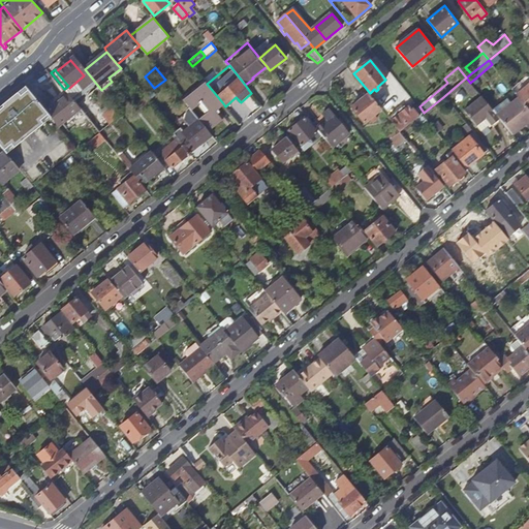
[(223,103),(207,84),(206,83),(184,100),(192,111),(203,102),(209,112),(199,119),(199,120),(209,130),(222,119),(216,112),(218,110),(217,109),(223,103)]
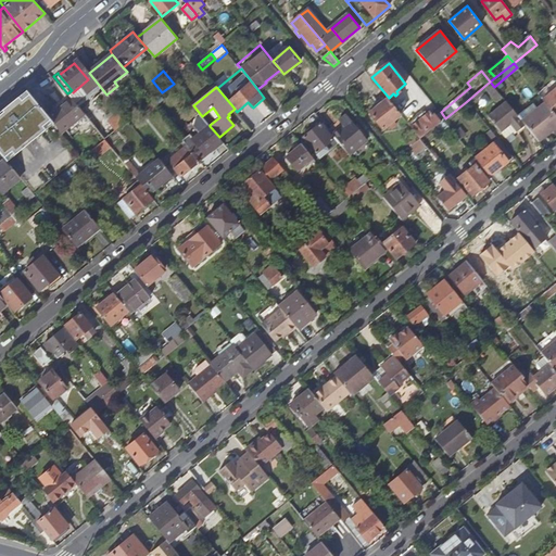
[(545,102),(555,115),(555,89),(543,100),(545,102)]
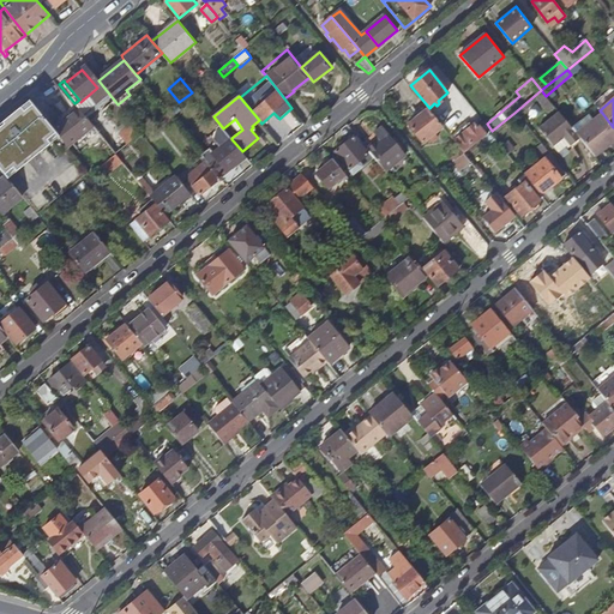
[(24,112),(32,104),(30,100),(20,107),(24,112)]
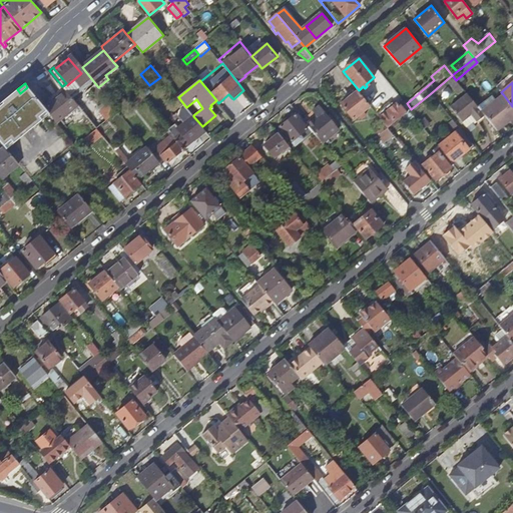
[(14,143),(50,114),(43,107),(27,87),(20,93),(17,89),(0,103),(0,140),(4,146),(11,140),(14,143)]
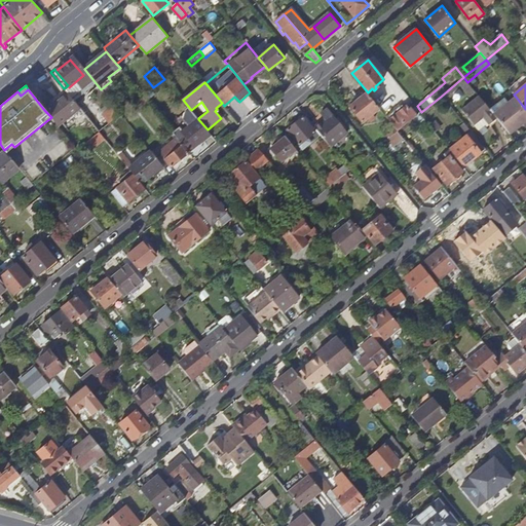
[(151,89),(143,96),(147,100),(154,94),(151,89)]
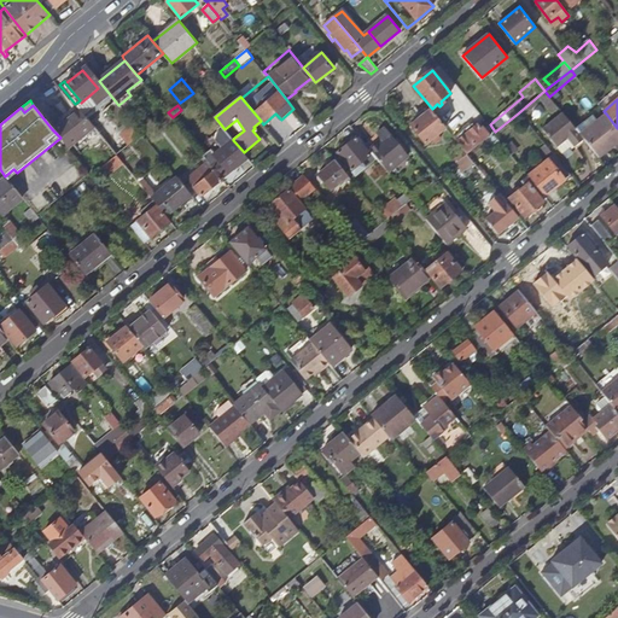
[(447,128),(431,109),(410,126),(426,144),(432,139),(436,143),(441,139),(437,135),(447,128)]
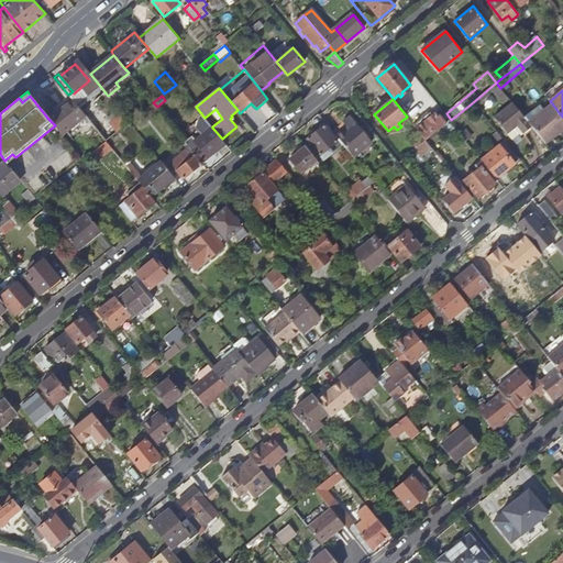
[(86,116),(73,100),(59,111),(57,110),(47,118),(55,125),(62,134),(86,116)]
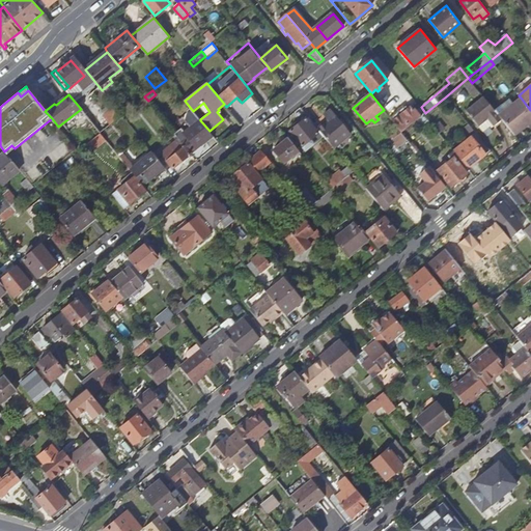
[(144,96),(136,104),(139,109),(148,101),(144,96)]
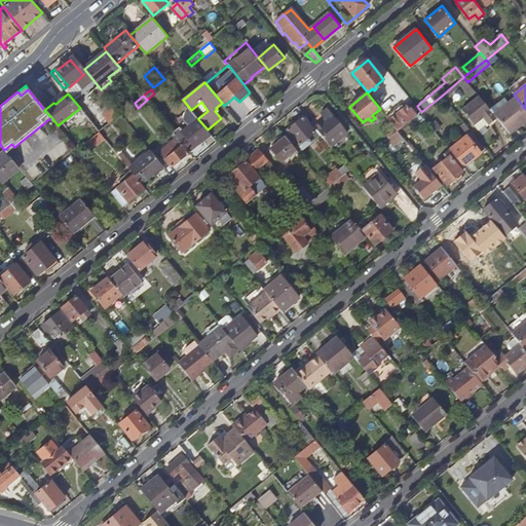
[(462,109),(473,121),(480,129),(482,128),(484,124),(485,123),(487,125),(490,122),(496,117),(494,114),(479,96),(462,109)]
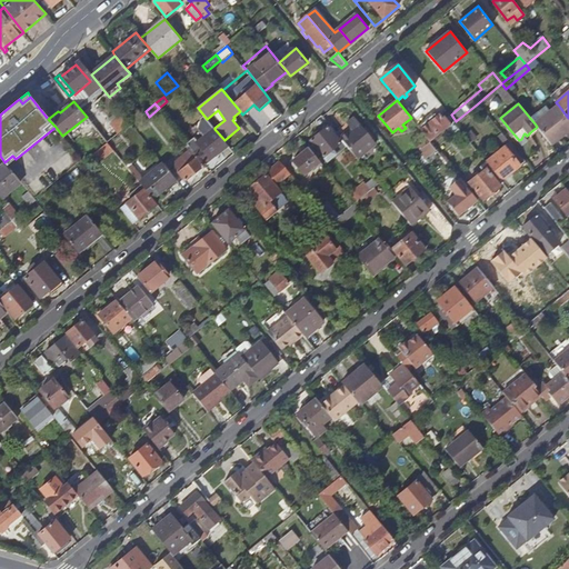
[(568,131),(568,118),(558,105),(548,112),(556,121),(548,128),(559,140),(568,131)]
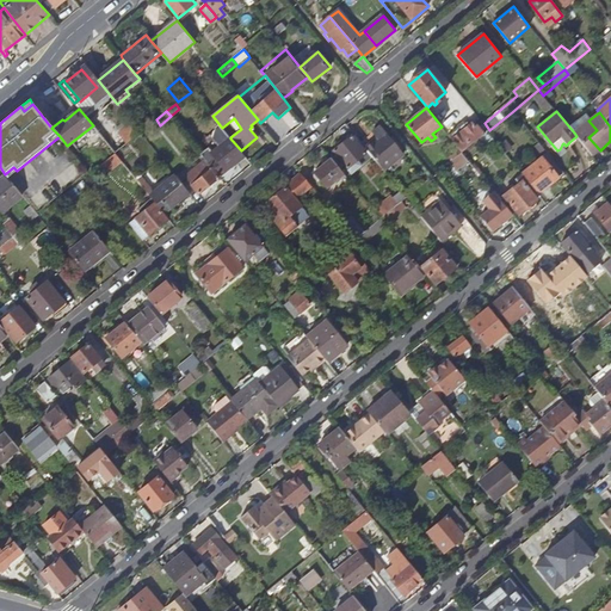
[(273,136),(279,131),(270,121),(264,125),(273,136)]
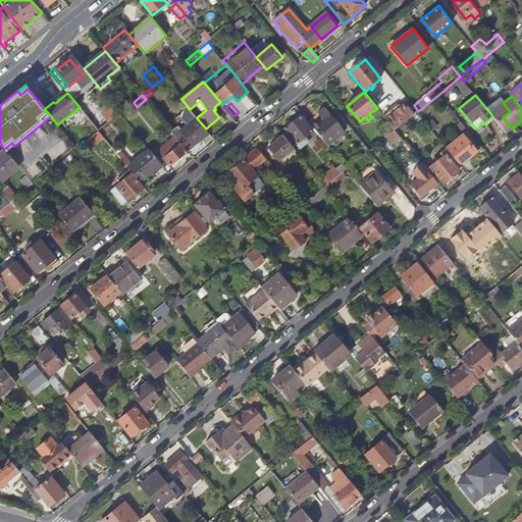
[(490,113),(492,116),(507,134),(513,128),(503,117),(510,111),(503,103),(490,113)]
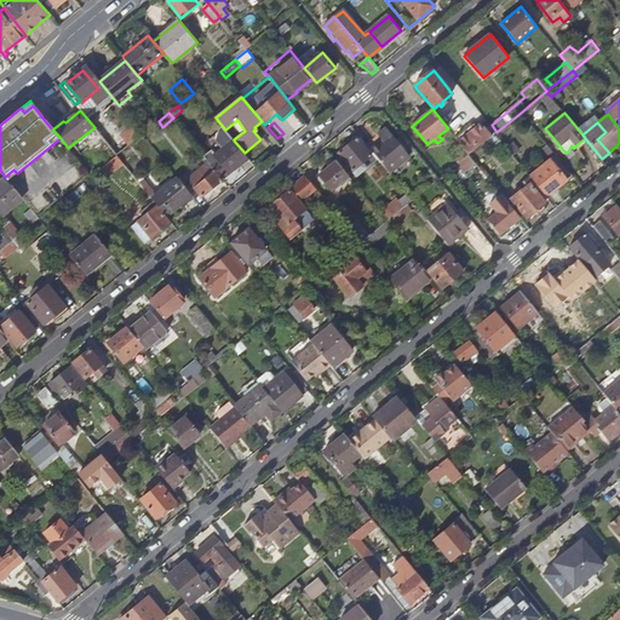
[(455,137),(459,142),(475,127),(471,124),(455,137)]
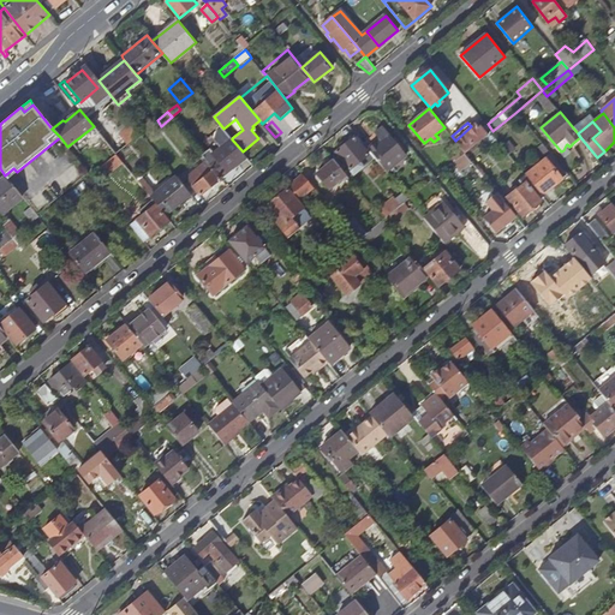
[(465,153),(491,132),(485,126),(481,130),(475,124),(471,126),(455,141),(465,153)]
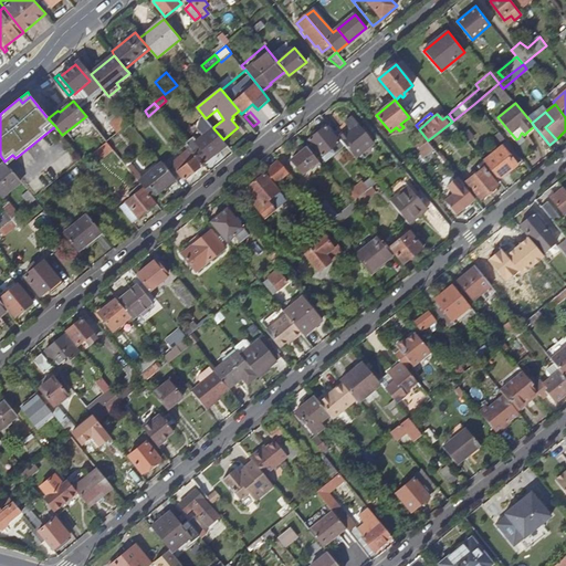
[(337,136),(345,145),(355,157),(373,143),(352,117),(345,124),(348,127),(337,136)]
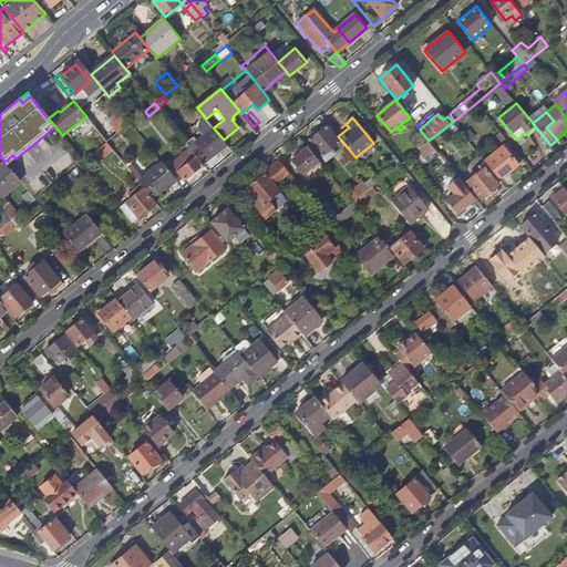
[(338,136),(329,124),(309,141),(327,161),(336,154),(332,150),(333,147),(338,152),(346,145),(338,136)]
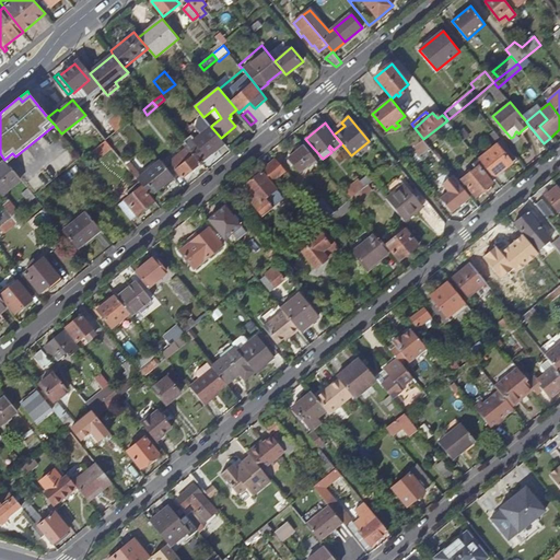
[(224,142),(221,138),(211,127),(188,146),(200,162),(224,142)]
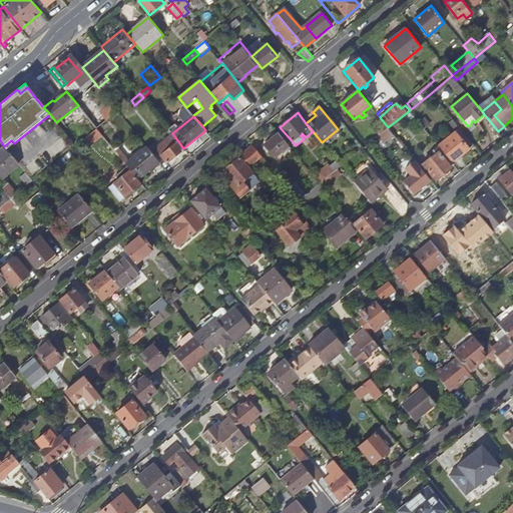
[(383,132),(385,130),(380,124),(374,129),(379,135),(383,132)]
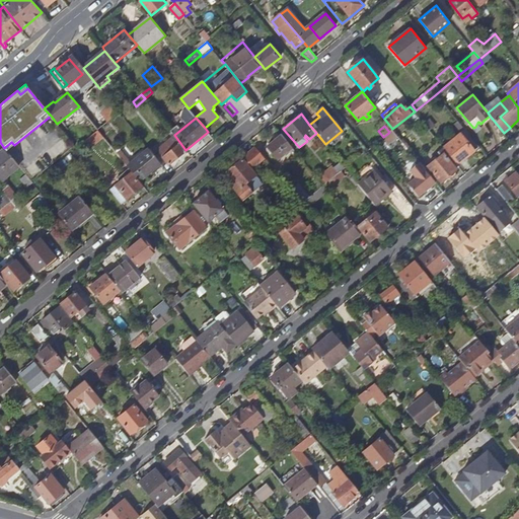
[(389,132),(387,134),(393,141),(398,136),(392,129),(389,132)]
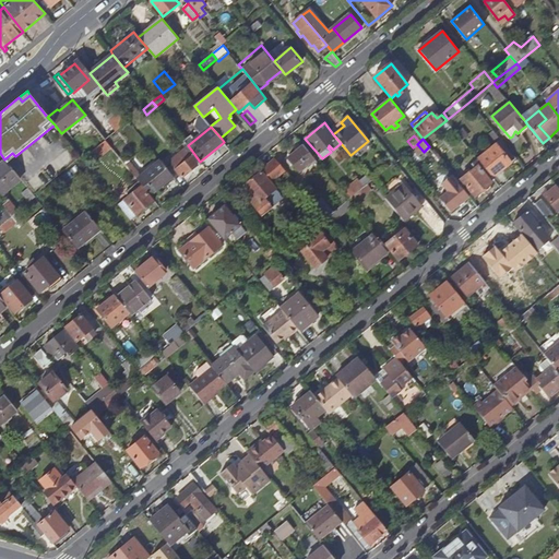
[(106,140),(93,151),(99,157),(111,147),(106,140)]
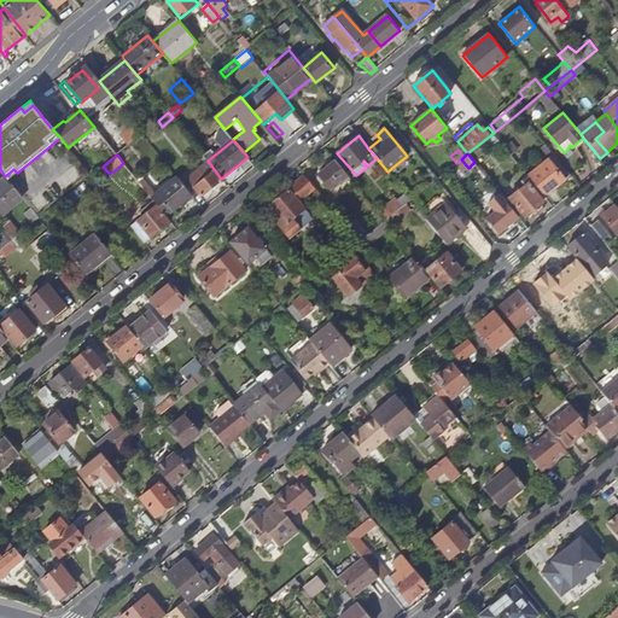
[(570,175),(554,155),(528,175),(529,176),(541,191),(544,196),(570,175)]
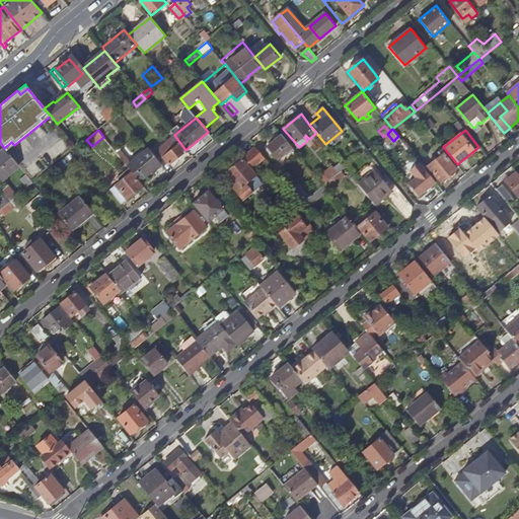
[(291,146),(282,135),(267,147),(278,159),(292,147),(291,146)]
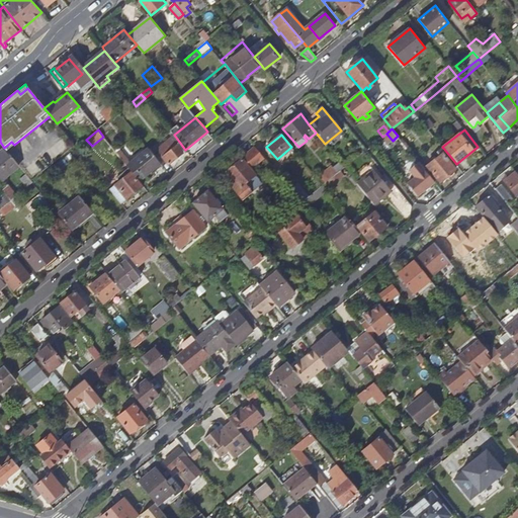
[(169,164),(185,151),(174,137),(157,150),(169,164)]
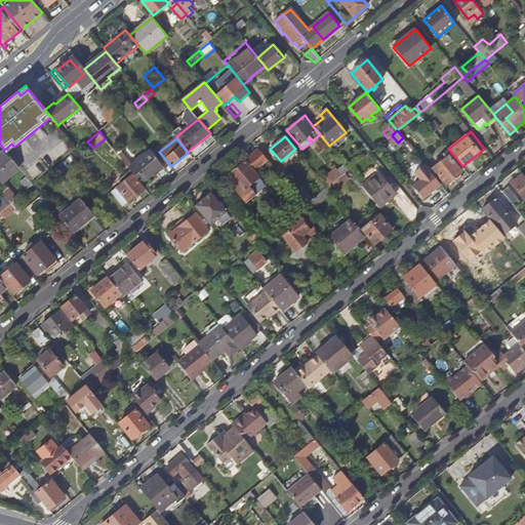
[(7,153),(14,147),(11,144),(4,150),(5,150),(7,153)]
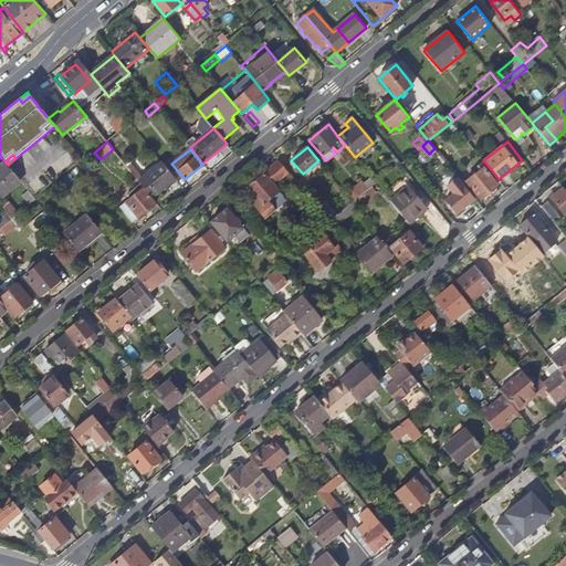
[(289,173),(279,160),(266,170),(268,173),(264,175),(273,185),(289,173)]
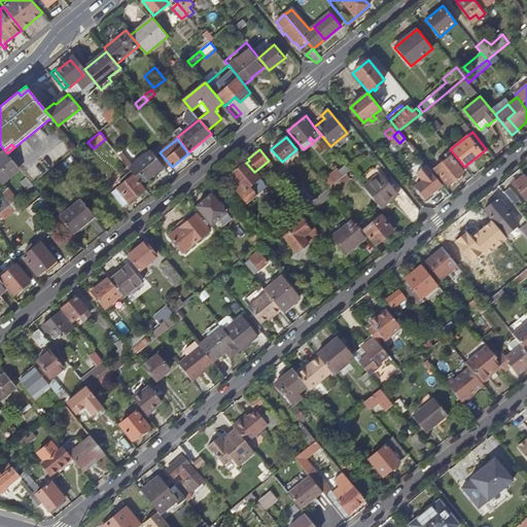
[(7,153),(5,150),(0,154),(0,179),(3,182),(20,169),(7,153)]
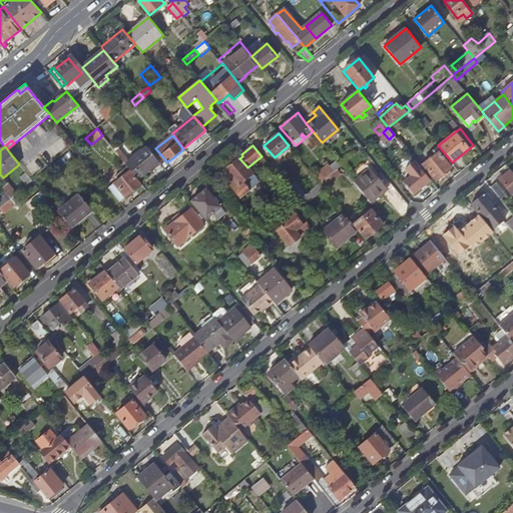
[(449,158),(439,146),(433,151),(436,154),(423,165),(436,180),(451,167),(446,160),(449,158)]
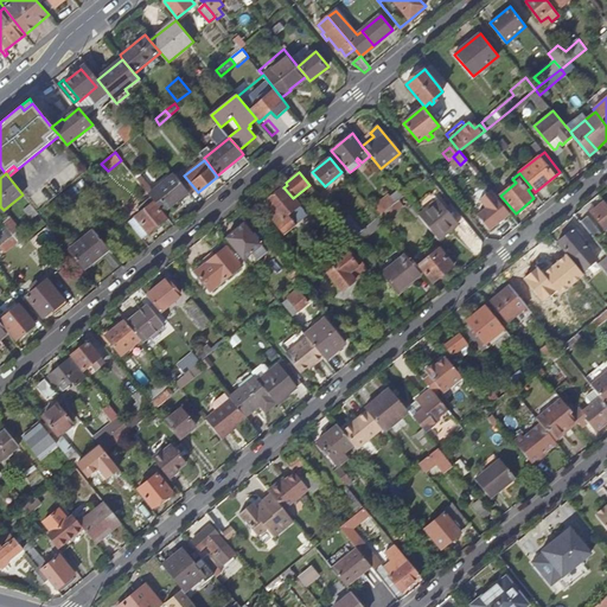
[(149,195),(152,197),(164,212),(189,191),(174,174),(149,195)]
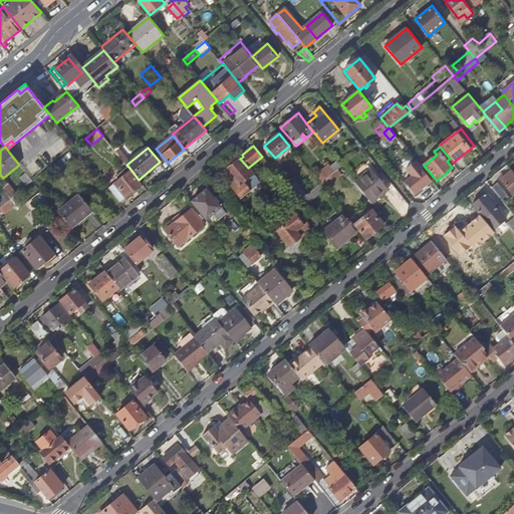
[(69,152),(54,164),(58,169),(73,157),(69,152)]
